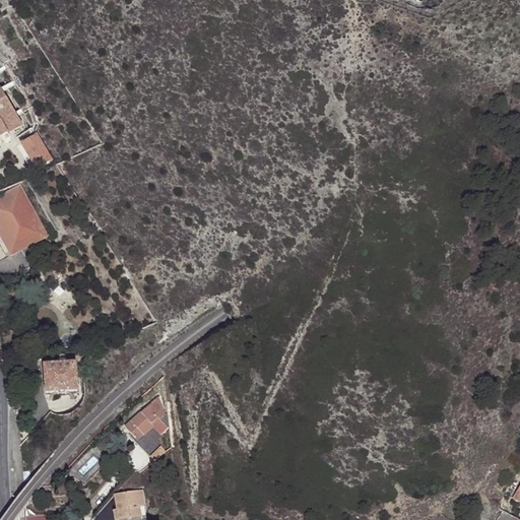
[(10,0),(0,0),(0,9),(1,12),(14,6),(10,0)]
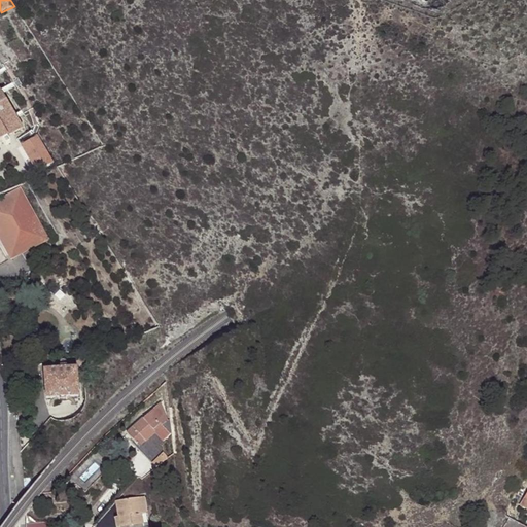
[(0,142),(8,137),(7,136),(23,128),(13,112),(0,90),(0,142)]
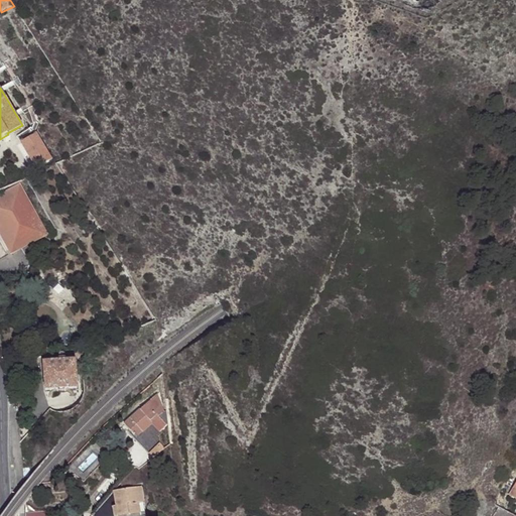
[(36,133),(21,143),(36,168),(51,159),(36,133)]
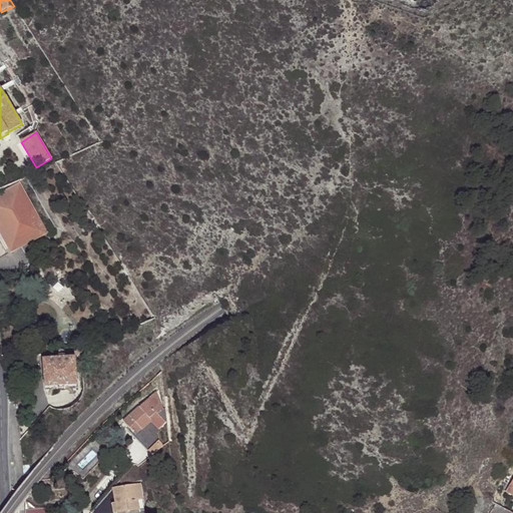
[(20,185),(0,195),(0,209),(21,248),(47,233),(20,185)]
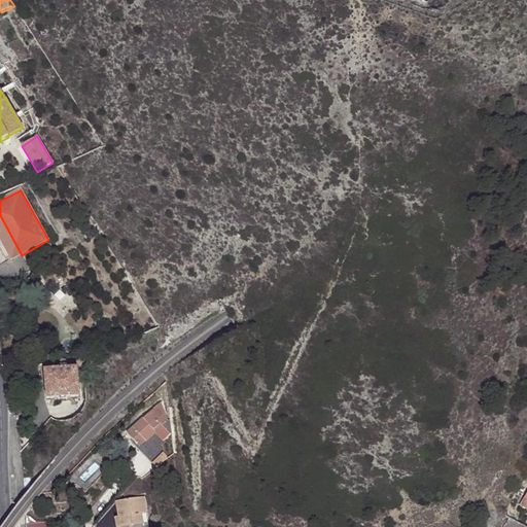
[(22,255),(0,215),(0,235),(12,259),(22,255)]
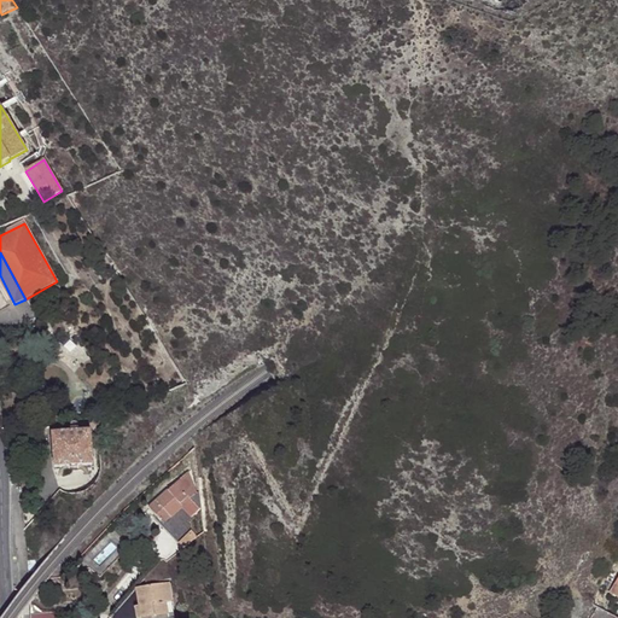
[(89,431),(51,435),(53,467),(92,465),(89,431)]
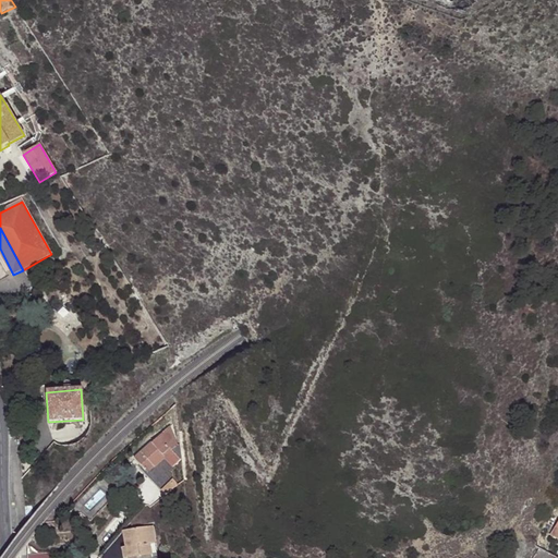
[(182,457),(181,446),(179,446),(170,427),(135,459),(146,472),(153,466),(155,469),(166,459),(172,466),(182,457)]
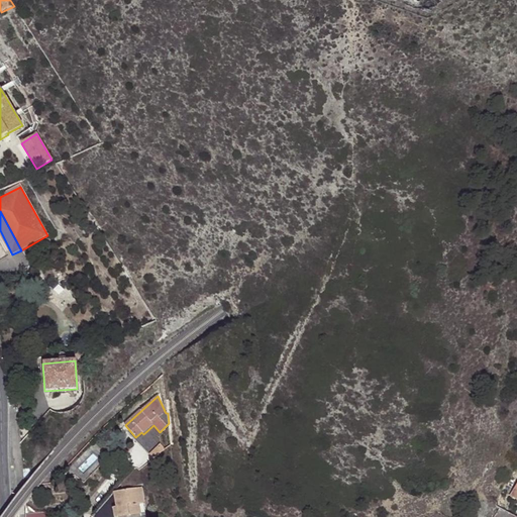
[(169,426),(169,423),(160,432),(162,433),(169,426)]
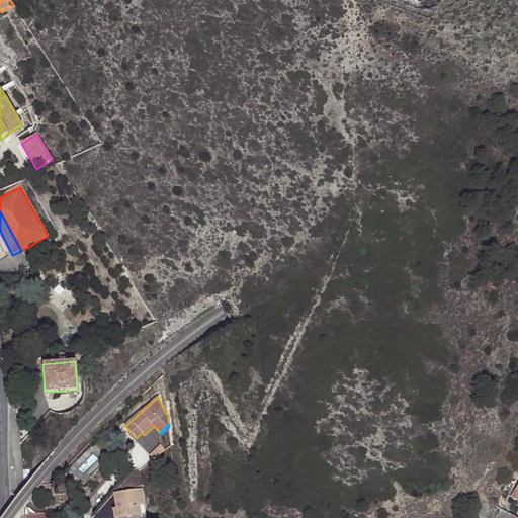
[(144,435),(138,440),(137,441),(145,450),(160,433),(154,426),(144,435)]
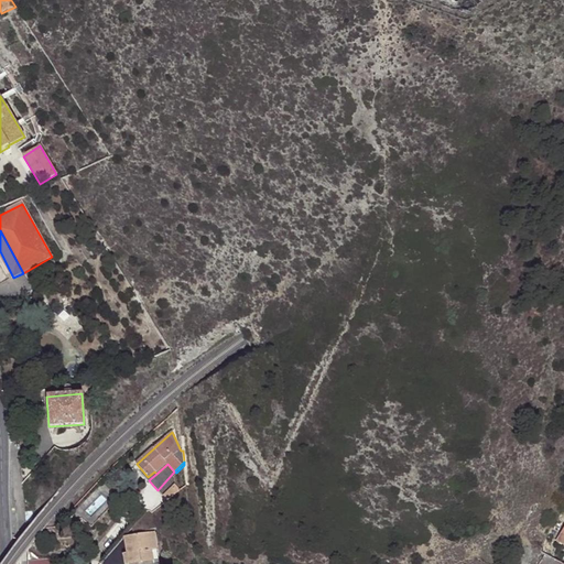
[(176,473),(174,472),(158,490),(163,496),(173,487),(177,491),(186,485),(184,465),(176,473)]
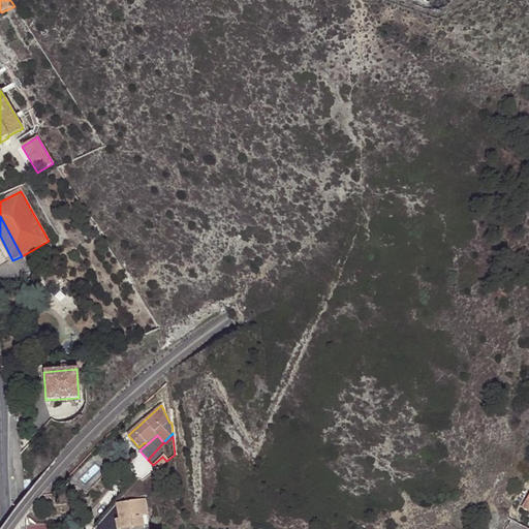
[(33,439),(18,437),(20,447),(21,456),(31,442),(33,439)]
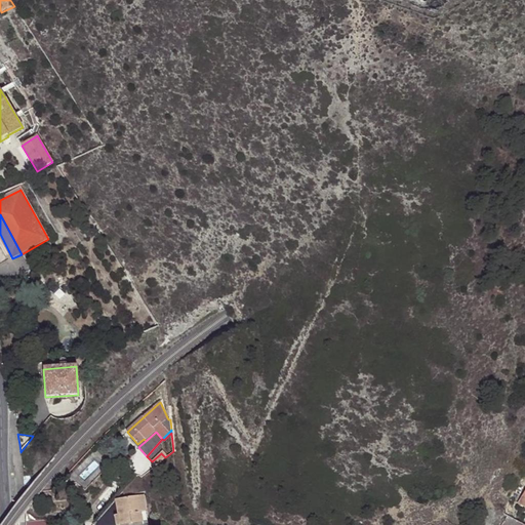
[(135,450),(145,458),(147,456),(138,447),(135,450)]
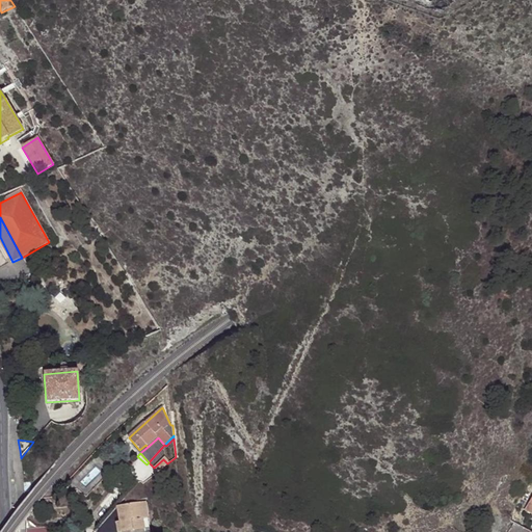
[(154,468),(158,473),(167,463),(163,459),(154,468)]
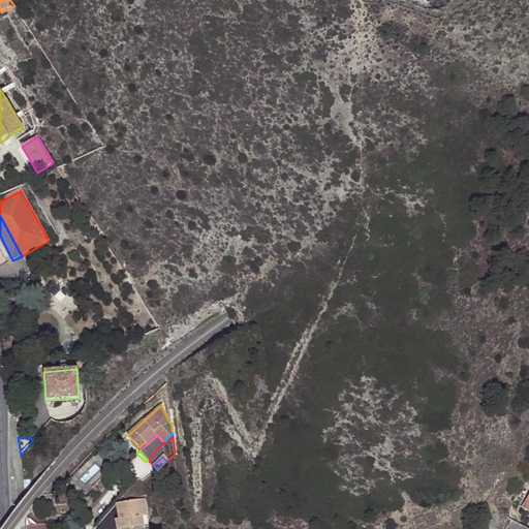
[(148,460),(146,462),(155,472),(157,470),(153,465),(148,460)]
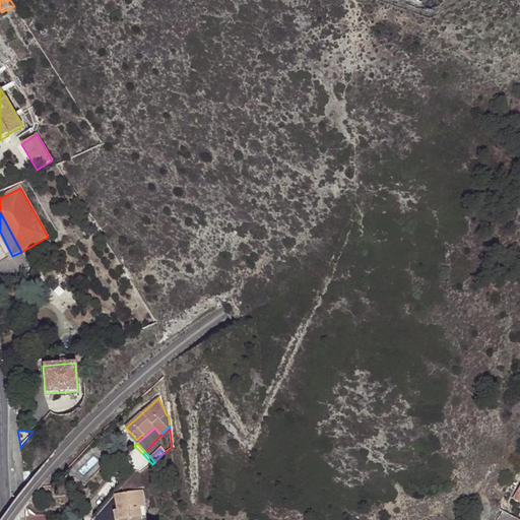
[(142,491),(129,493),(133,519),(141,519),(141,517),(146,516),(142,491)]
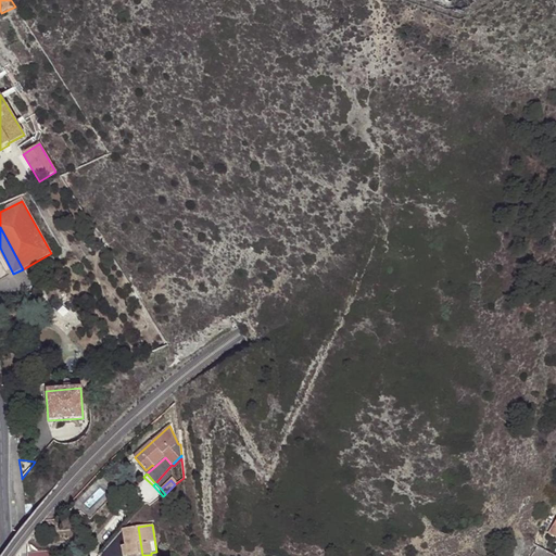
[(142,555),(138,527),(123,529),(126,545),(127,552),(127,555),(142,555)]
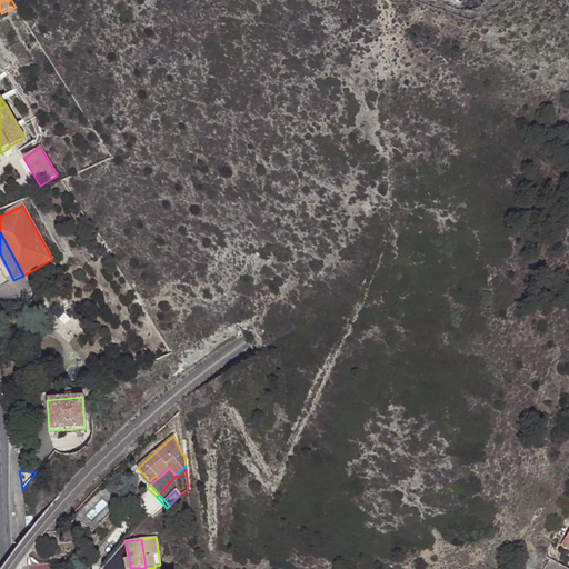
[(547,568),(553,560),(550,558),(542,568),(547,568)]
